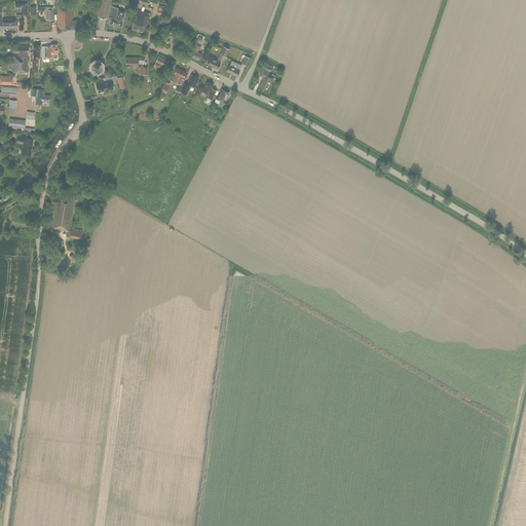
[(107,17),(110,0),(99,0),(97,15),(107,17)]
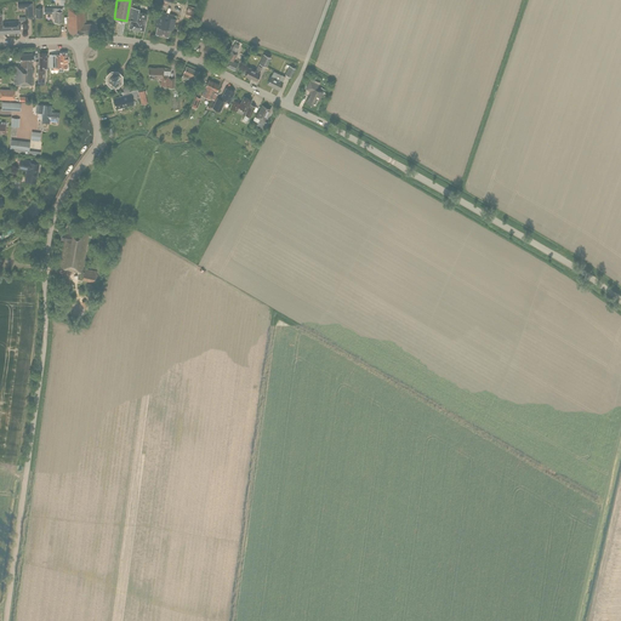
[(68,34),(97,32),(97,23),(85,24),(84,5),(69,6),(68,9),(68,17),(67,17),(68,34)]
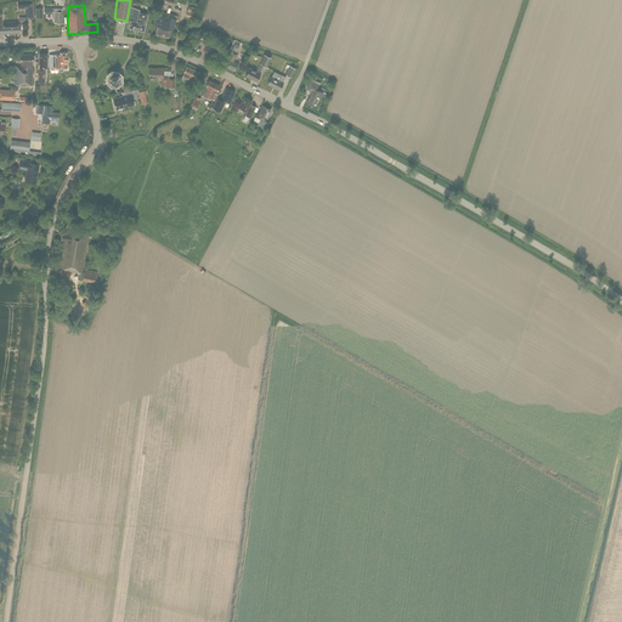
[(143,30),(147,13),(139,12),(140,9),(135,7),(131,7),(129,20),(130,21),(129,28),(143,30)]
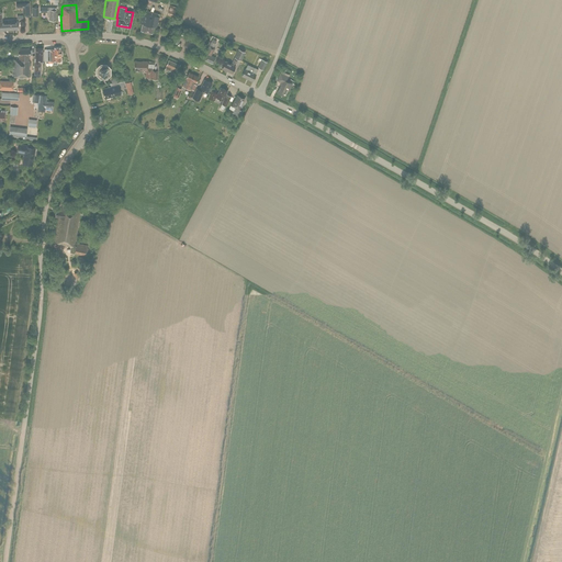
[(47,14),(49,14),(48,18),(48,20),(56,21),(56,11),(49,10),(49,8),(47,8),(40,8),(40,12),(47,12),(47,14)]
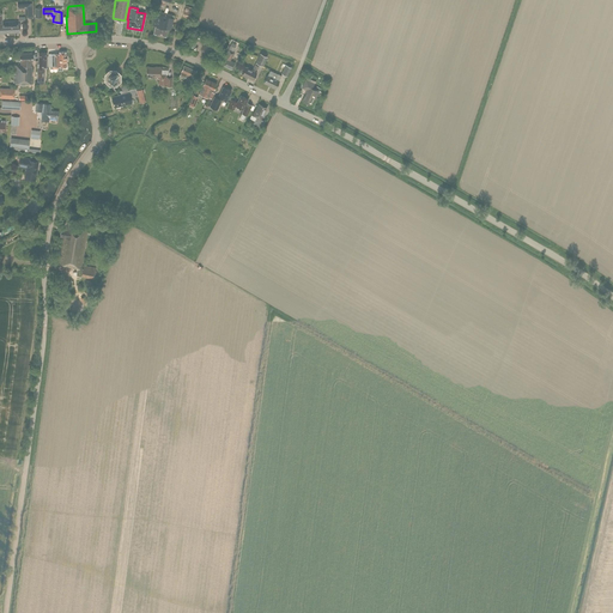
[(170,29),(174,16),(156,11),(152,25),(156,26),(153,34),(167,36),(168,29),(170,29)]
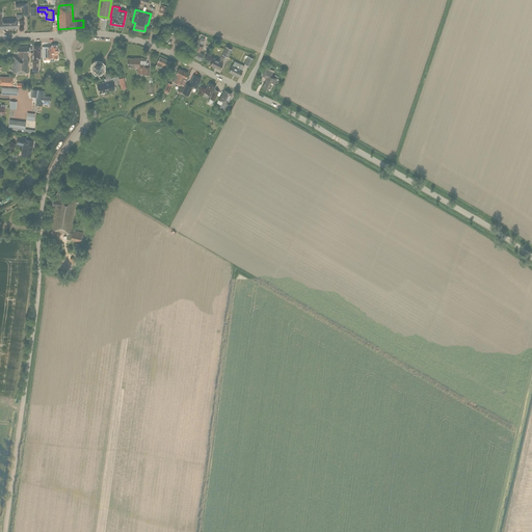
[(204,45),(203,45),(204,42),(204,41),(205,38),(201,36),(198,43),(194,50),(196,51),(193,56),(201,60),(204,55),(200,52),(204,45)]
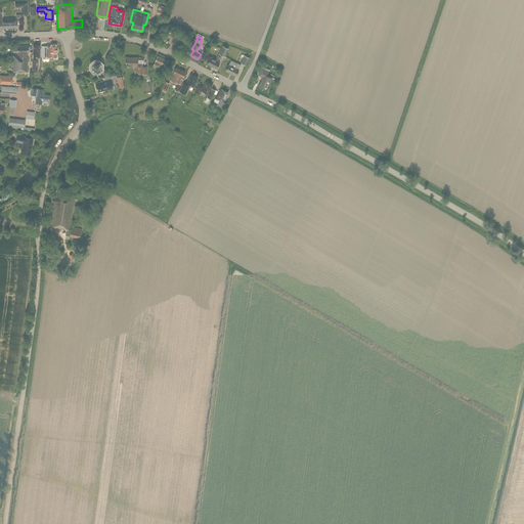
[(53,57),(56,56),(56,44),(50,44),(50,46),(41,46),(41,57),(43,57),(49,57),(49,59),(53,59),(53,57)]
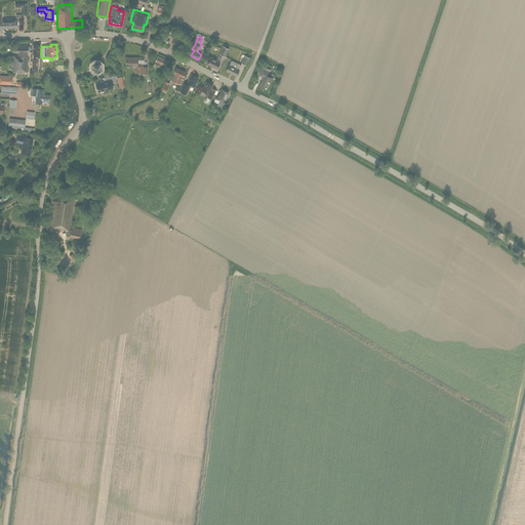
[(27,52),(29,51),(29,45),(16,45),(16,52),(17,52),(17,55),(11,55),(12,72),(27,72),(27,56),(27,52)]
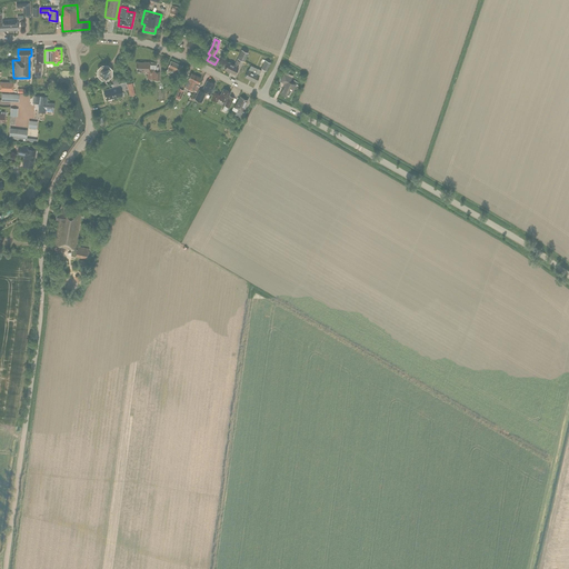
[(237,58),(245,61),(248,52),(241,49),(237,58)]
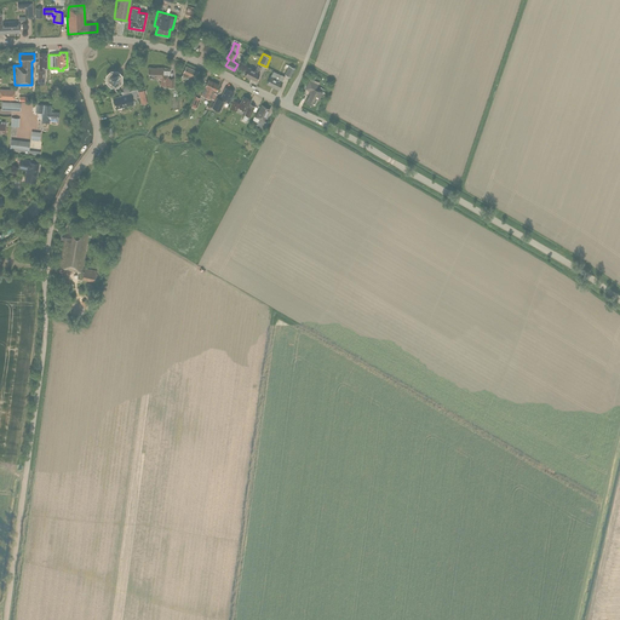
[(259,73),(262,67),(258,64),(254,70),(248,67),(245,75),(256,80),(259,73)]
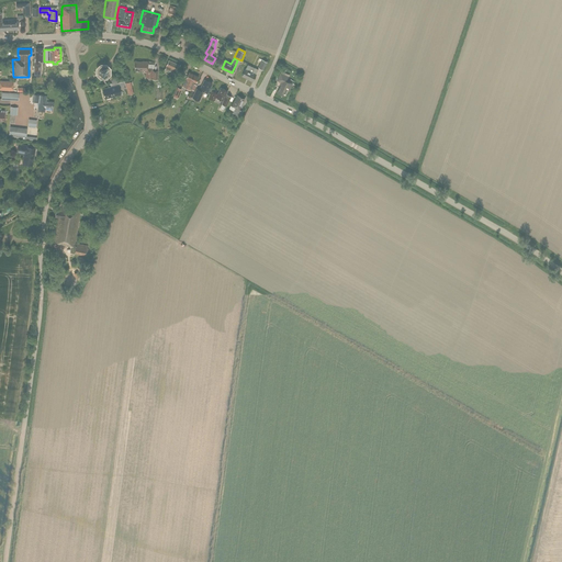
[(164,69),(173,74),(171,77),(175,78),(178,71),(176,70),(176,69),(178,64),(168,59),(166,66),(164,69)]
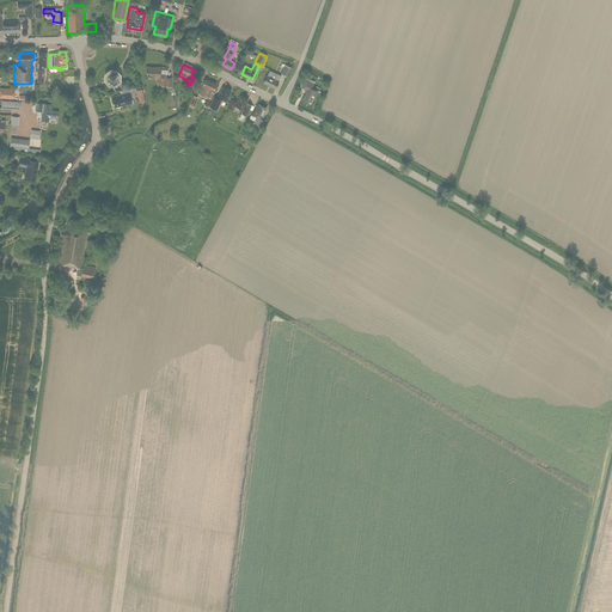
[(146,77),(159,77),(159,84),(165,84),(166,74),(160,74),(161,67),(154,66),(154,67),(146,67),(146,72),(146,77)]
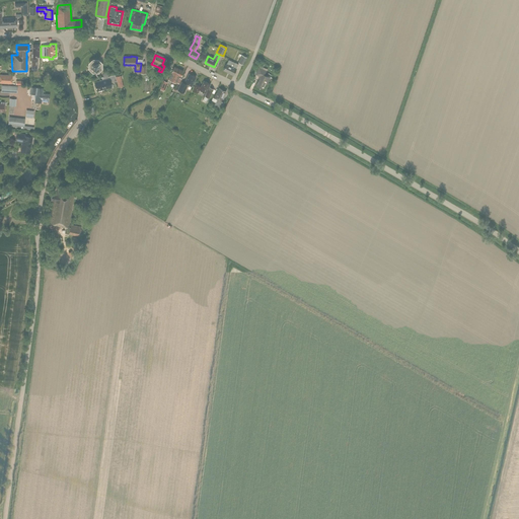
[(236,68),(238,64),(235,62),(234,63),(228,60),(226,64),(223,70),(230,73),(230,74),(233,75),(236,68)]
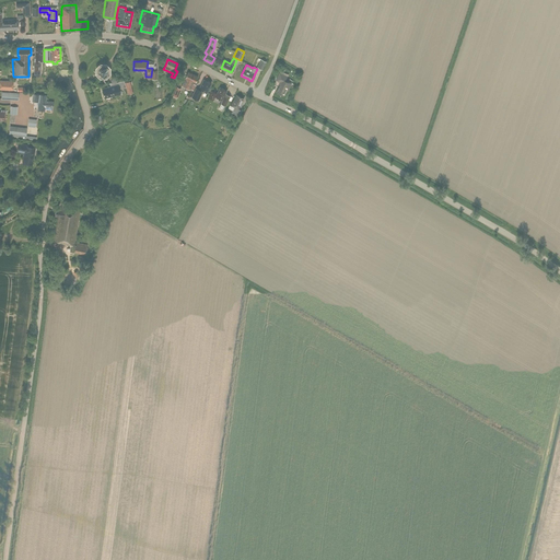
[(107,72),(107,69),(105,66),(101,66),(98,69),(98,72),(101,74),(105,74),(107,72)]
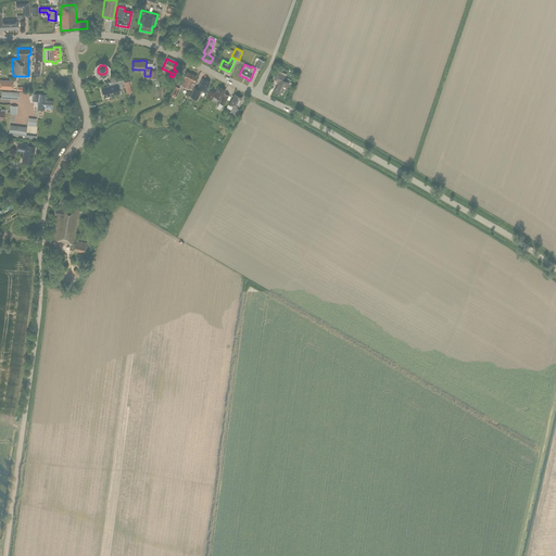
[(189,88),(192,89),(194,85),(191,83),(192,80),(193,81),(197,76),(187,72),(184,77),(185,77),(184,78),(182,78),(180,84),(189,88)]
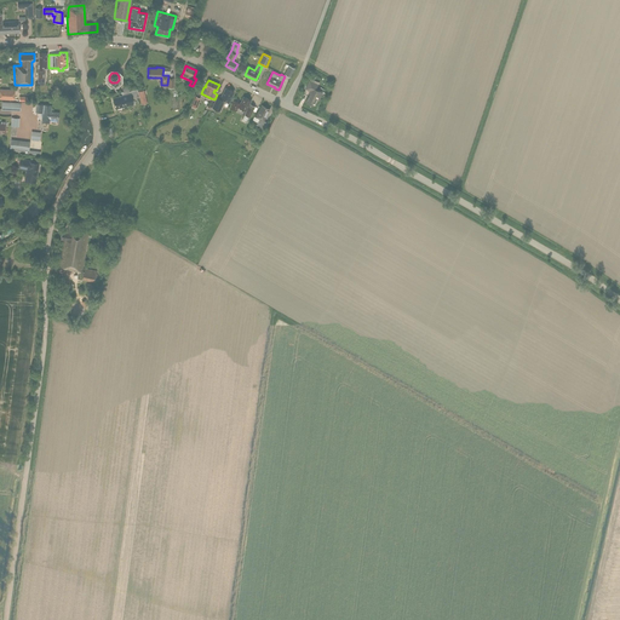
[(317,99),(319,101),(323,92),(316,89),(319,85),(310,80),(305,89),(311,91),(306,102),(315,105),(317,99)]
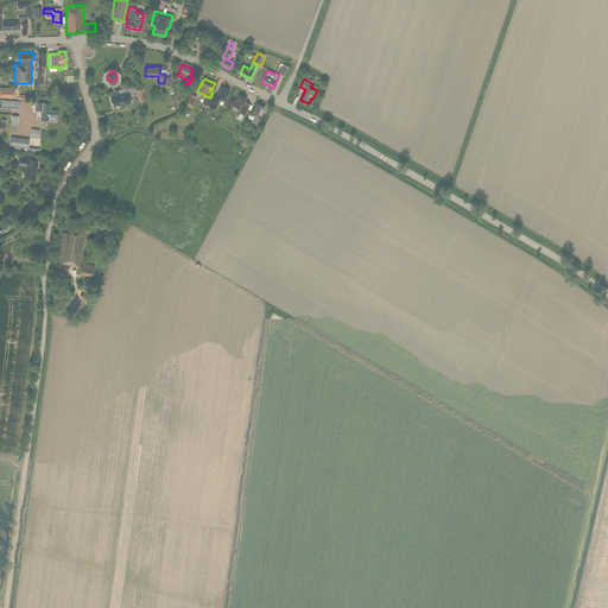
[(220,100),(225,101),(229,90),(221,86),(215,97),(213,95),(208,106),(215,109),(220,100)]
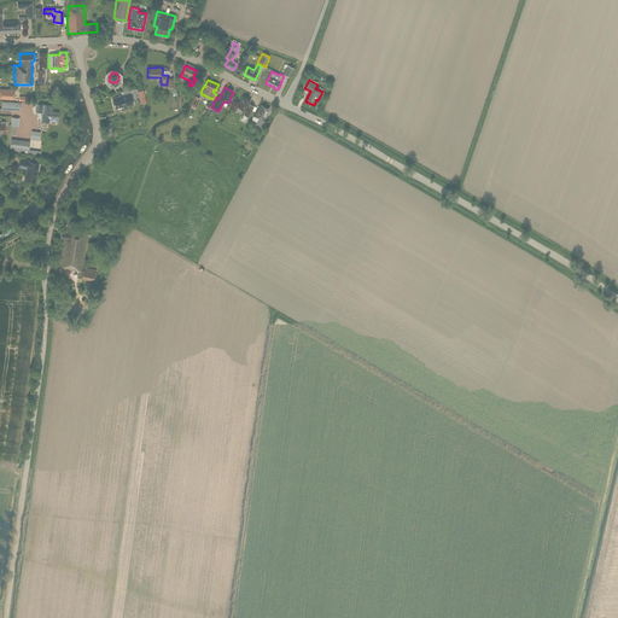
[(15,89),(0,88),(0,98),(13,99),(15,89)]
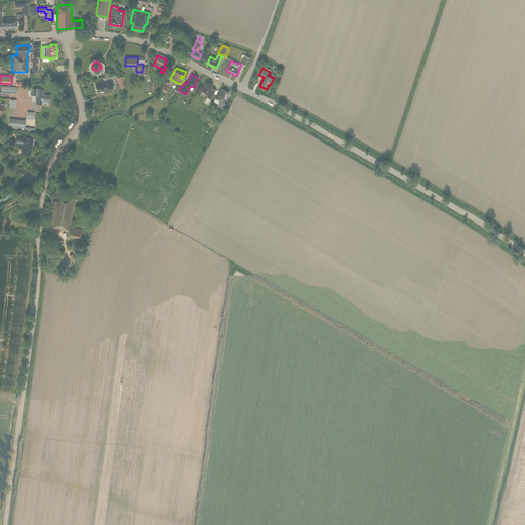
[(97,82),(95,83),(98,91),(113,88),(112,83),(116,82),(118,82),(116,76),(110,77),(111,79),(110,79),(106,80),(104,81),(97,82)]
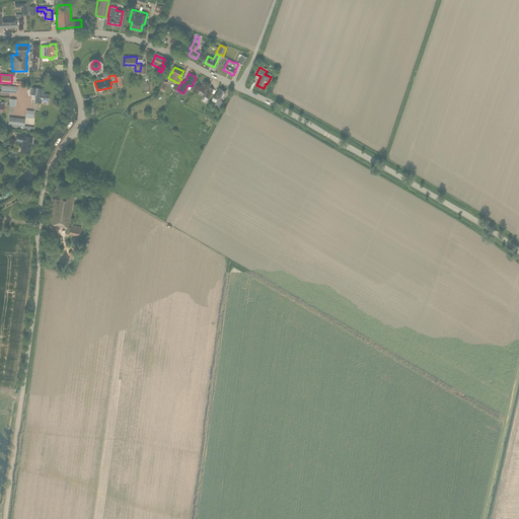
[(198,93),(199,89),(206,92),(202,100),(207,103),(213,89),(209,86),(210,83),(204,80),(201,86),(196,84),(193,90),(198,93)]
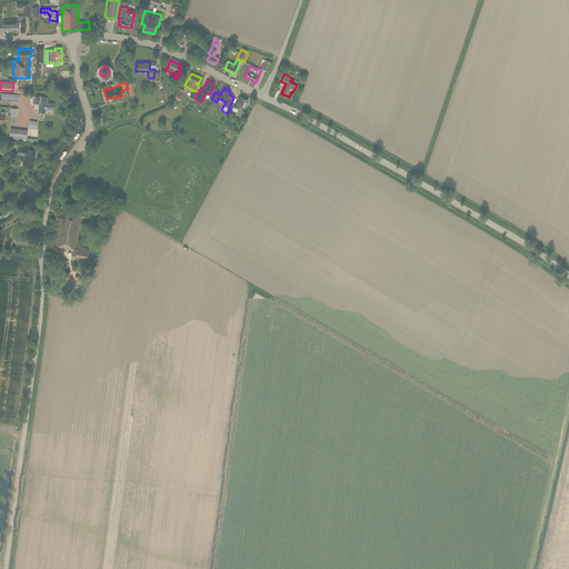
[(1,101),(19,102),(19,95),(2,93),(1,101)]
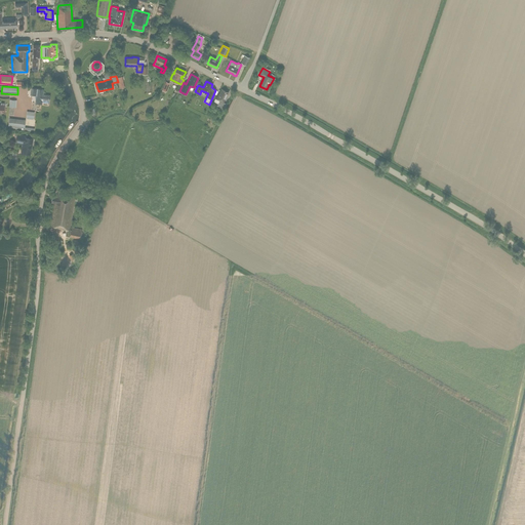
[(43,94),(43,92),(43,89),(37,88),(31,88),(30,94),(36,95),(35,104),(41,104),(42,101),(49,102),(49,95),(43,94)]
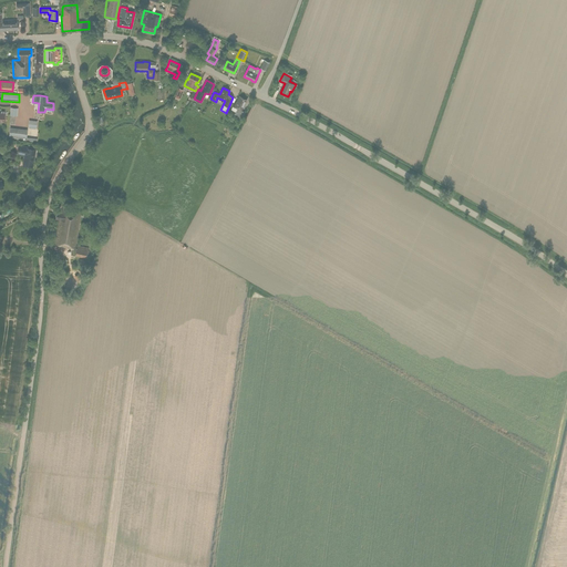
[(239,96),(234,106),(237,109),(235,112),(235,114),(241,117),(244,112),(241,111),(247,100),(239,96)]
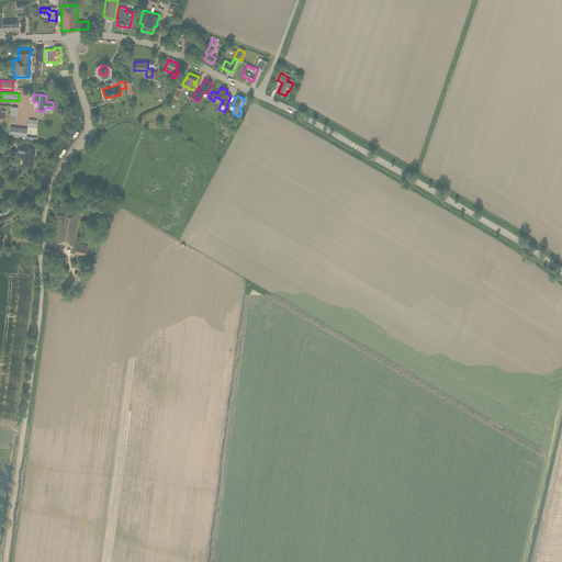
[(36,120),(29,119),(27,127),(36,127),(36,120)]
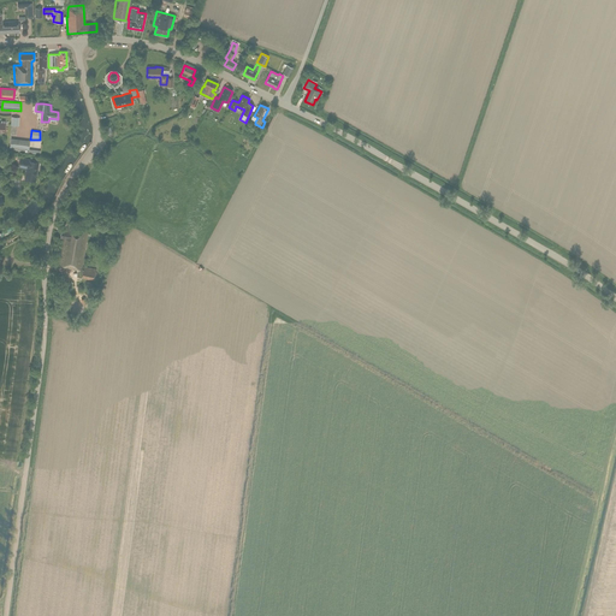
[(29,149),(30,141),(11,138),(10,147),(11,147),(10,150),(40,154),(40,150),(29,149)]
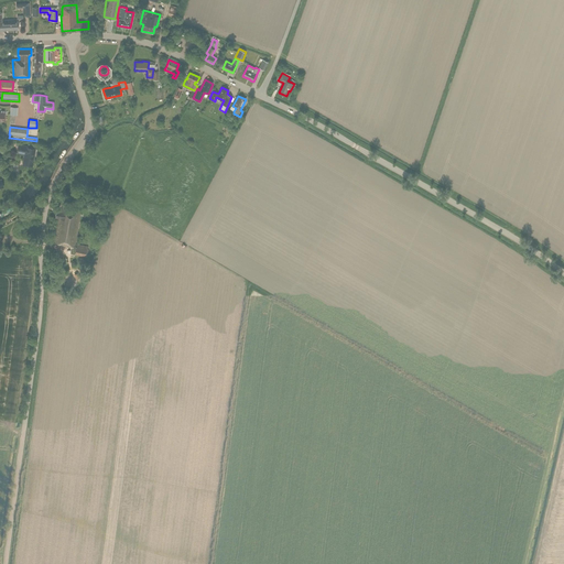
[(32,165),(35,148),(19,144),(18,151),(25,152),(24,158),(25,159),(24,164),(32,165)]
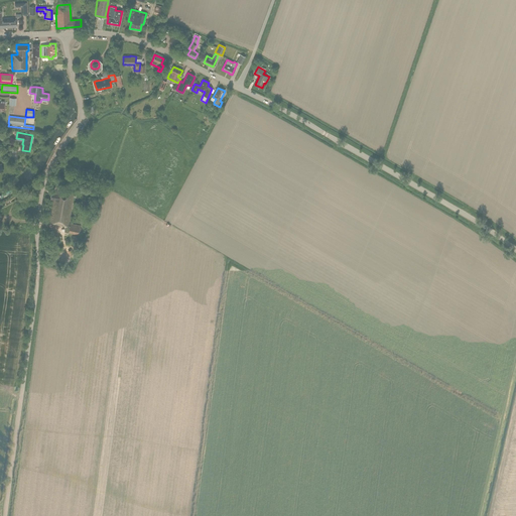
[(79,234),(81,226),(69,224),(74,191),(65,190),(65,187),(56,185),(55,192),(51,192),(50,198),(52,199),(49,223),(69,226),(68,232),(79,234)]
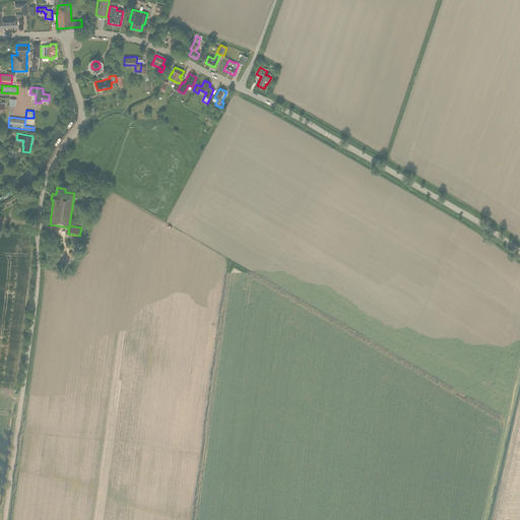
[(16,188),(0,197),(0,203),(19,193),(16,188)]
